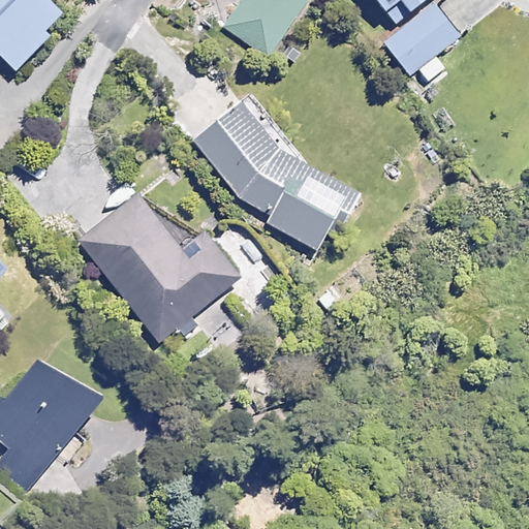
[(0,0),(0,54),(16,70),(48,40),(41,34),(61,16),(45,0),(0,0)]
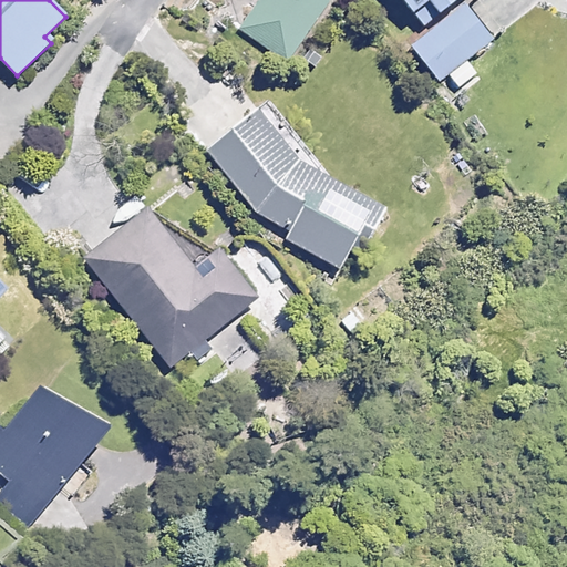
[(289,62),(331,0),(260,0),(241,29),(289,62)]
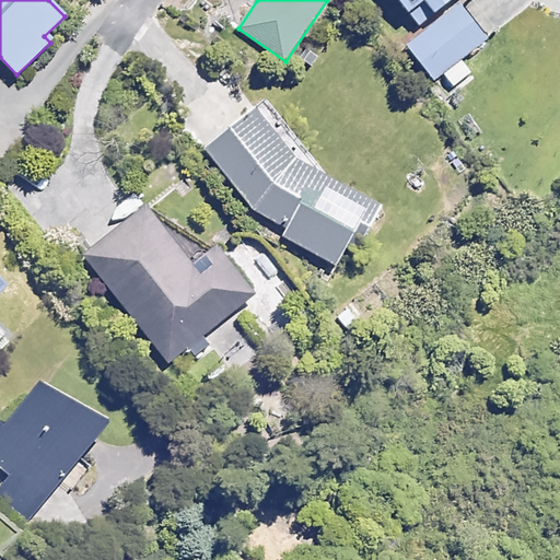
[(398,0),(407,12),(422,0),(433,14),(452,0),(398,0)]
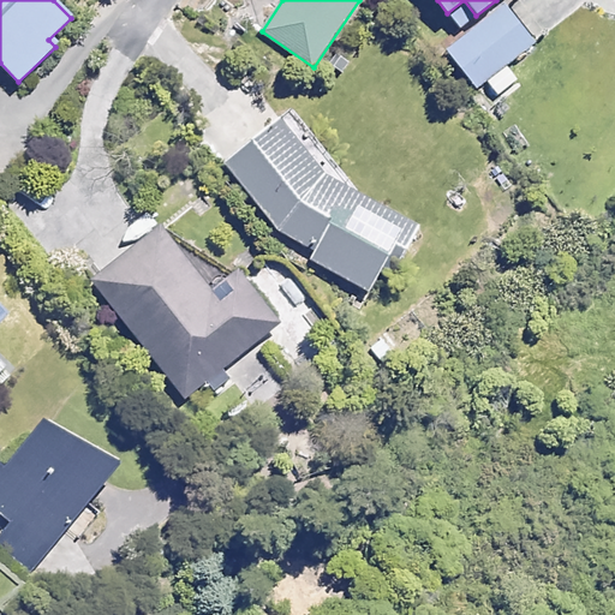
[(535,43),(505,5),(448,51),(478,88),(535,43)]
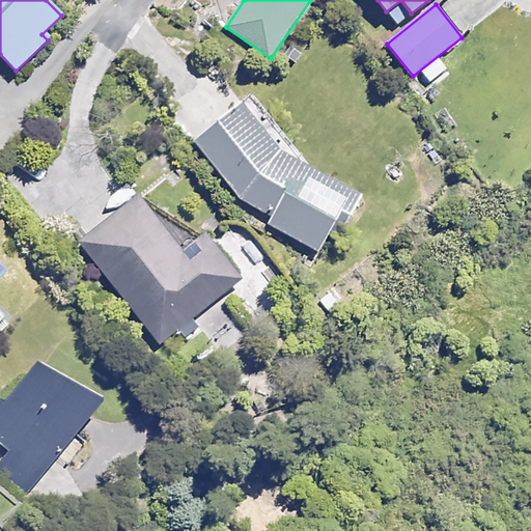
[(244,105),(195,141),(236,200),(274,221),(269,231),(320,260),(356,196),(280,154),(244,105)]
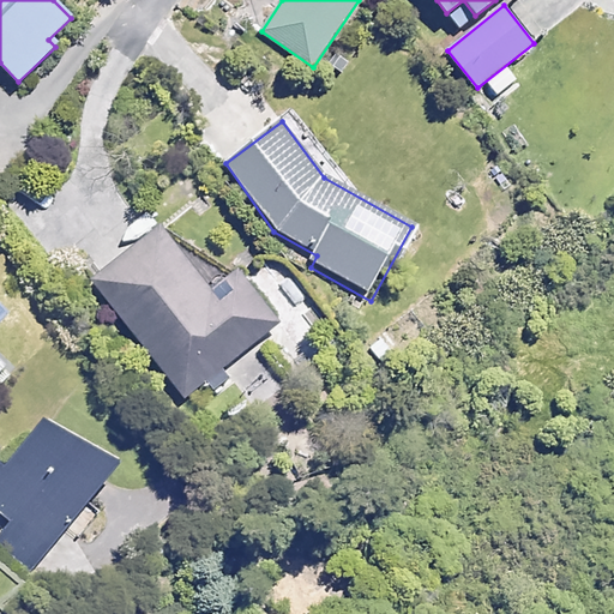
[(211,293),(157,228),(91,282),(187,398),(278,323),(236,271),(211,293)]
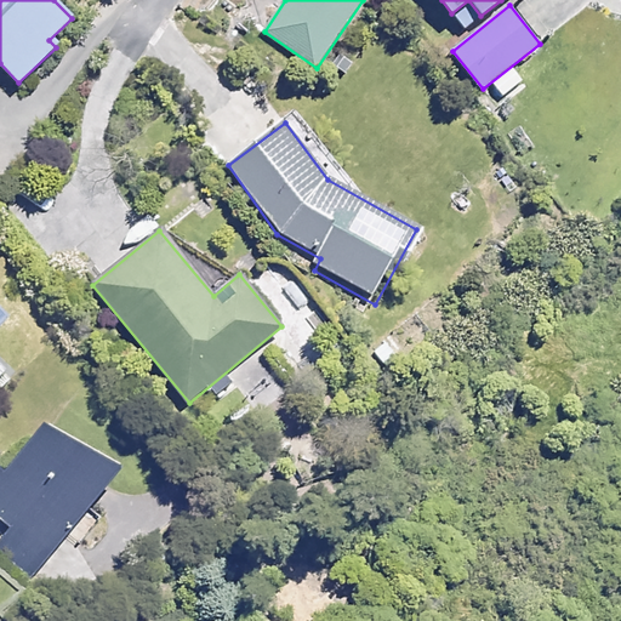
[(114,476),(47,421),(6,472),(0,466),(0,516),(13,528),(0,543),(0,550),(34,577),(114,476)]
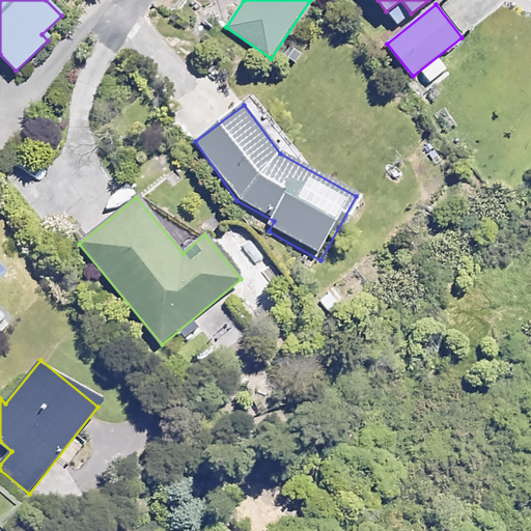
All buildings are outlined.
